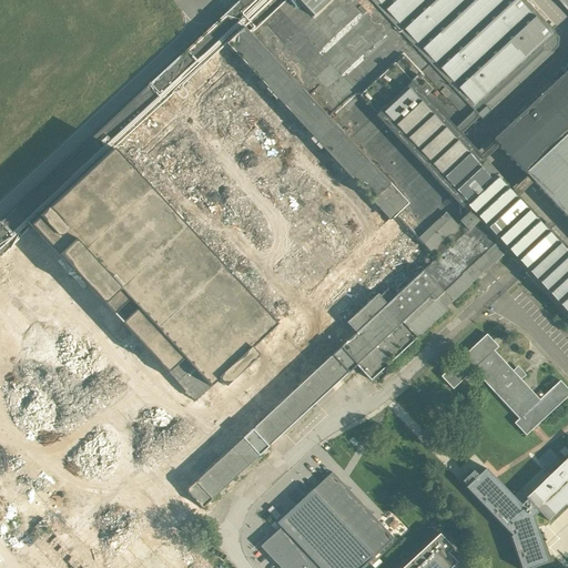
[(567,0),(556,0),(567,12),(567,70),(529,108),(527,105),(516,117),(517,119),(493,142),(567,221),(567,0)]
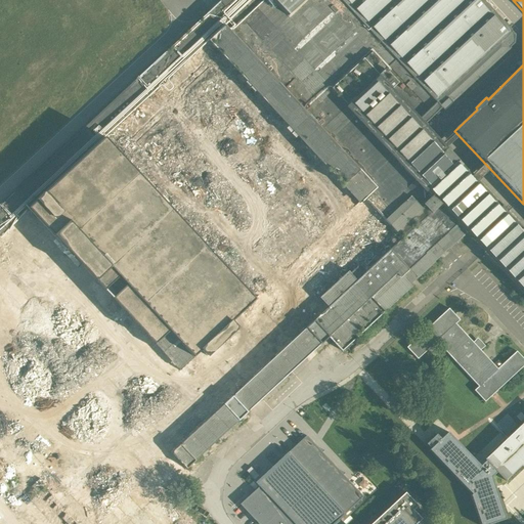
[(480,248),(485,253),(517,223),(512,218),(507,212),(475,243),(480,248)]
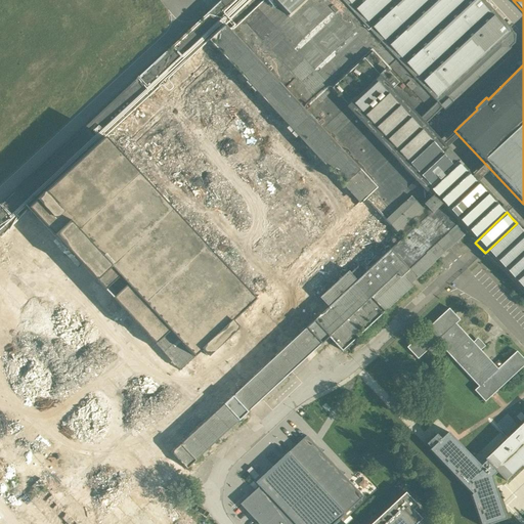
[(523,230),(517,223),(485,253),(523,295),(523,230)]
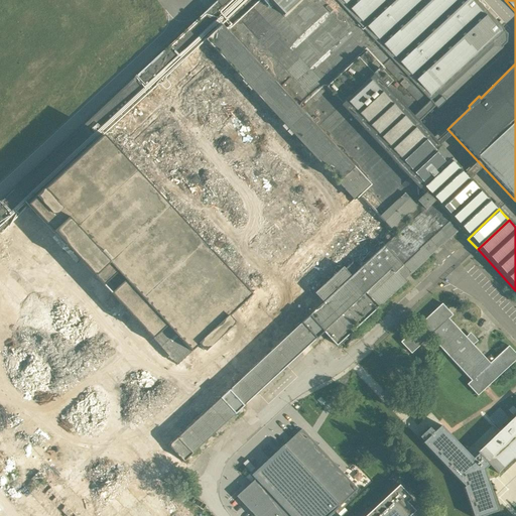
[(490,364),(448,319),(453,315),(441,304),(400,343),(411,354),(429,337),(471,381),(467,385),(478,396),(515,359),(515,354),(508,346),(490,364)]
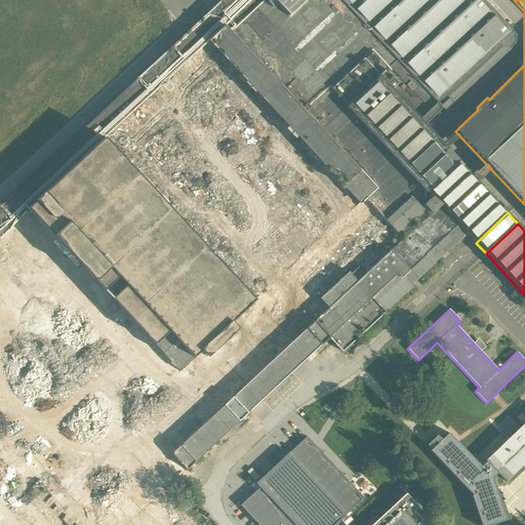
[(479,338),(475,341),(480,348),(484,345),(479,338)]
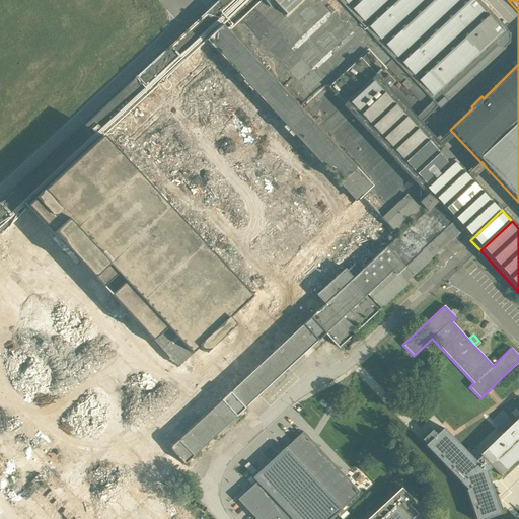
[(518,421),(483,456),(500,474),(518,455),(518,421)]
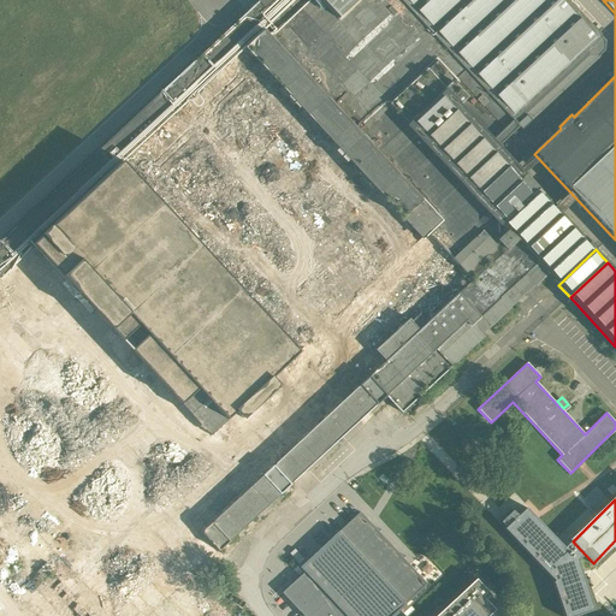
[(573,542),(566,548),(527,508),(505,529),(552,579),(564,615),(578,615),(594,610),(581,572),(587,570),(593,563),(573,542)]
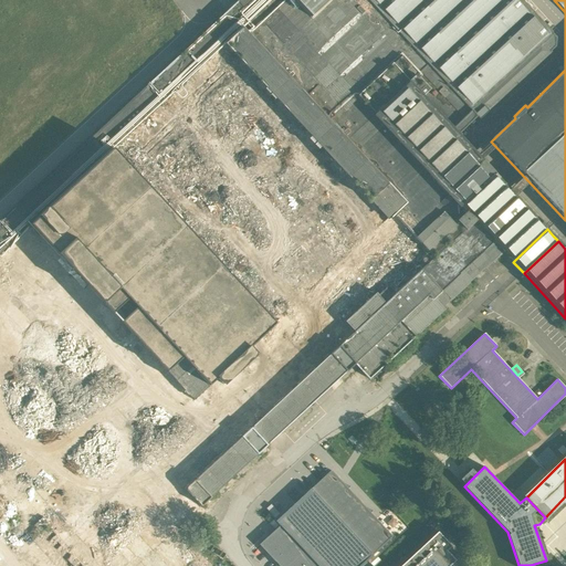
[(331,471),(311,490),(276,522),(281,525),(260,545),(280,565),(360,565),(391,537),(331,471)]
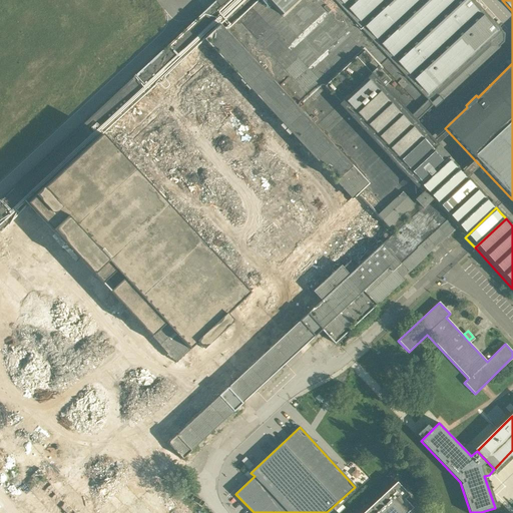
[(397,483),(364,512),(407,512),(413,508),(405,499),(409,495),(397,483)]
